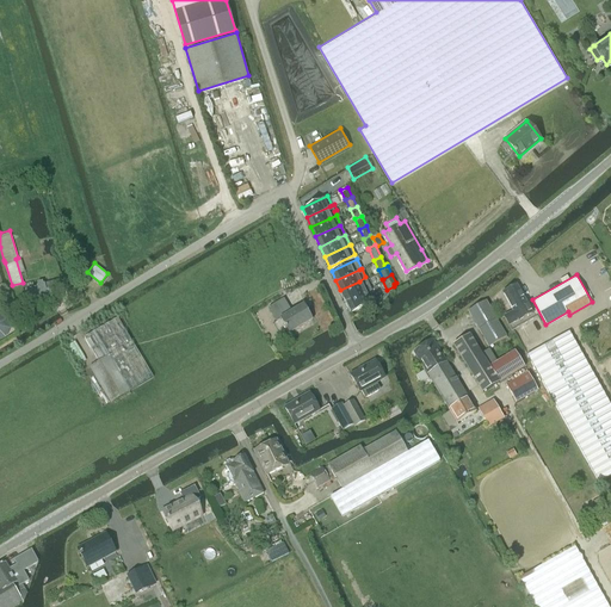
[(65,276),(43,280),(42,278),(37,279),(37,283),(36,283),(37,284),(25,287),(29,302),(49,296),(50,299),(53,298),(51,296),(56,295),(54,286),(67,284),(65,276)]
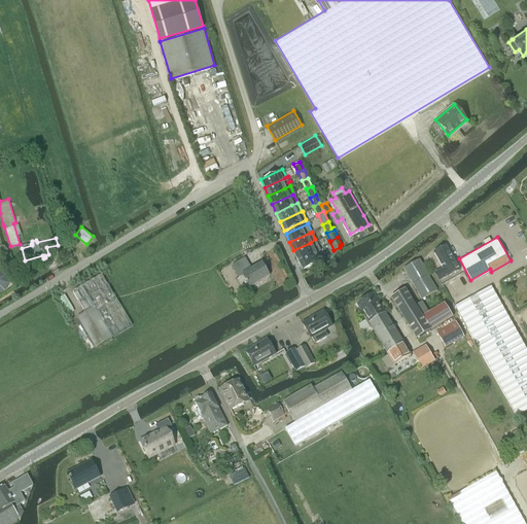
[(310,243),(293,250),(297,258),(318,249),(320,248),(315,239),(310,243)]
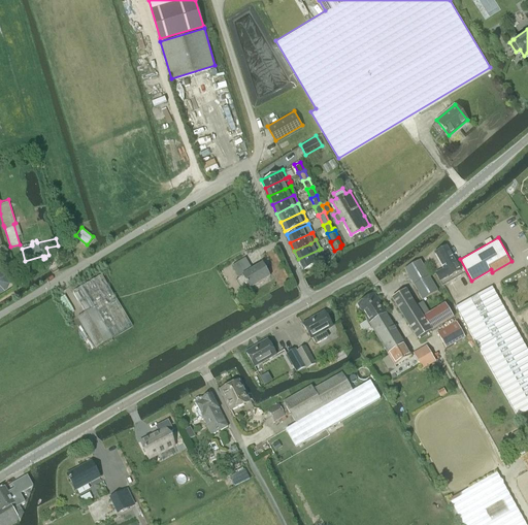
[(59,255),(71,252),(69,244),(57,248),(59,255)]
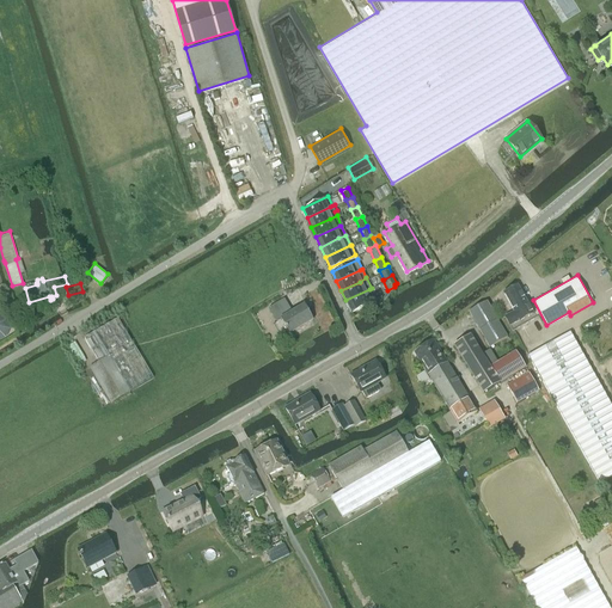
[(503,292),(513,309),(505,314),(512,327),(534,314),(516,283),(503,292)]
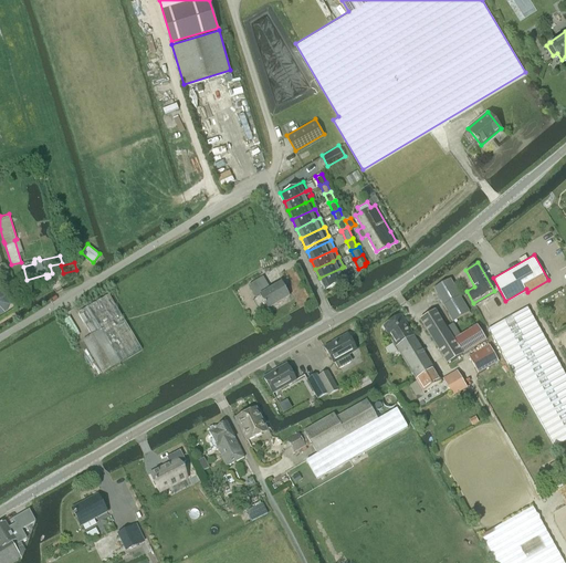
[(347,280),(346,278),(342,268),(320,278),(324,288),(341,280),(342,282),(347,280)]
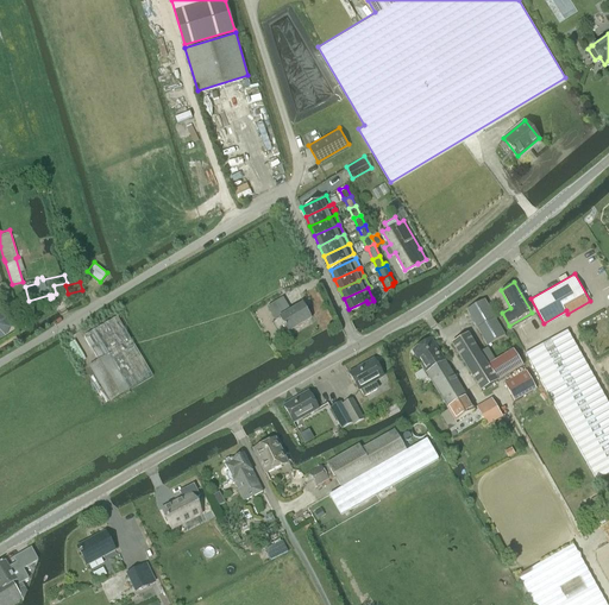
[(288,309),(281,296),(267,303),(275,317),(280,315),(288,329),(311,315),(302,301),(288,309)]
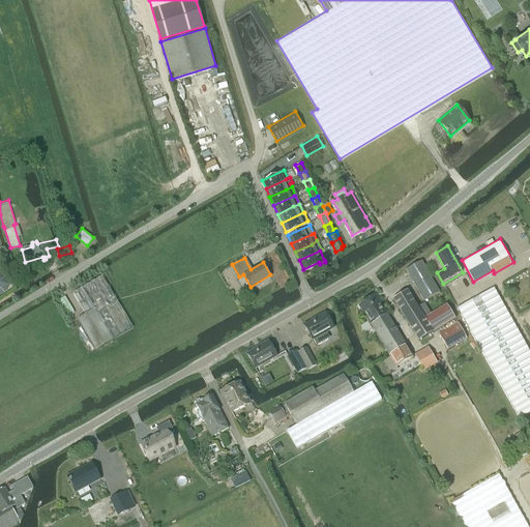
[(421,259),(406,268),(423,299),(439,290),(421,259)]
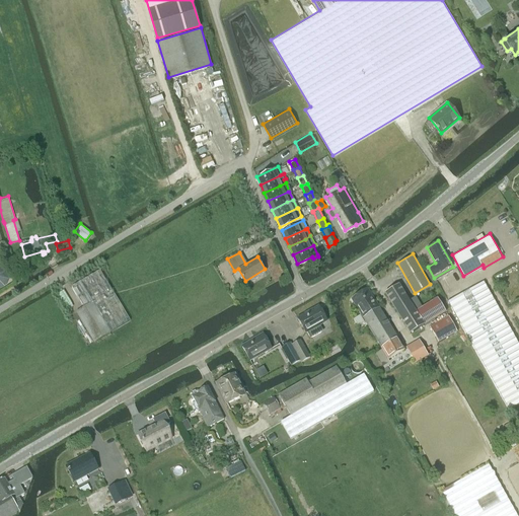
[(76,310),(93,340),(130,318),(99,268),(71,284),(84,305),(76,310)]
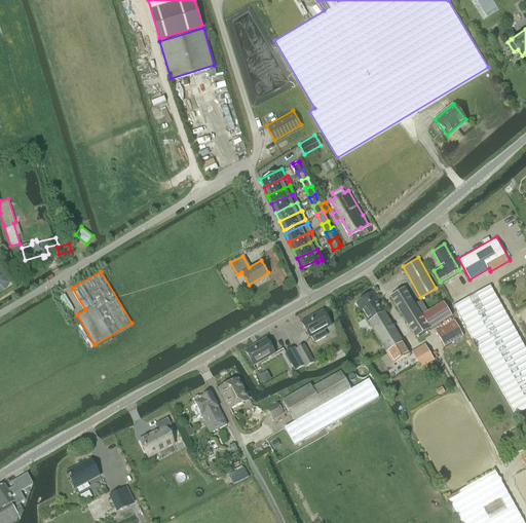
[(525,347),(490,283),(453,303),(516,413),(525,407),(525,347)]
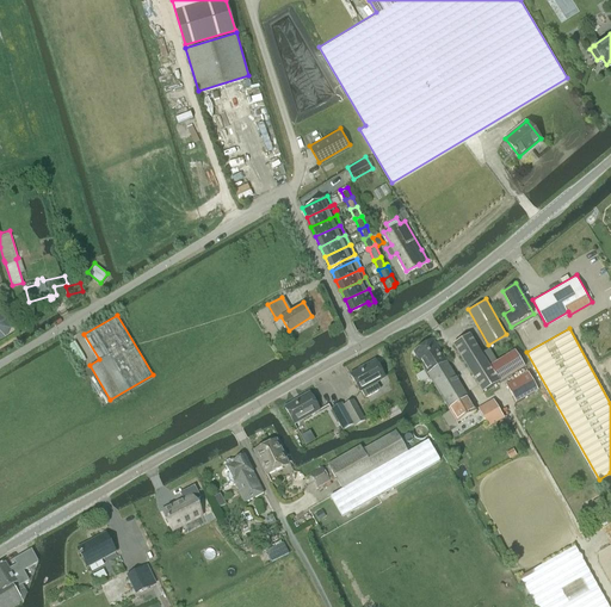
[(452,342),(482,391),(524,365),(514,348),(497,359),(488,346),(481,351),(469,332),(452,342)]
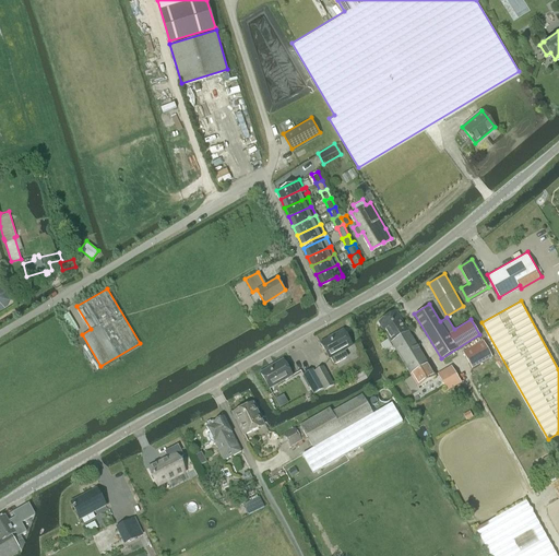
[(395,309),(378,320),(388,336),(380,342),(384,349),(392,344),(409,373),(428,362),(407,329),(395,309)]
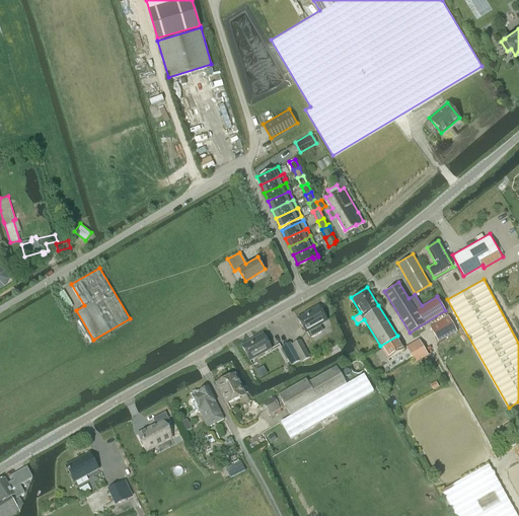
[(326,318),(318,304),(297,316),(305,330),(306,329),(309,337),(322,328),(319,322),(326,318)]
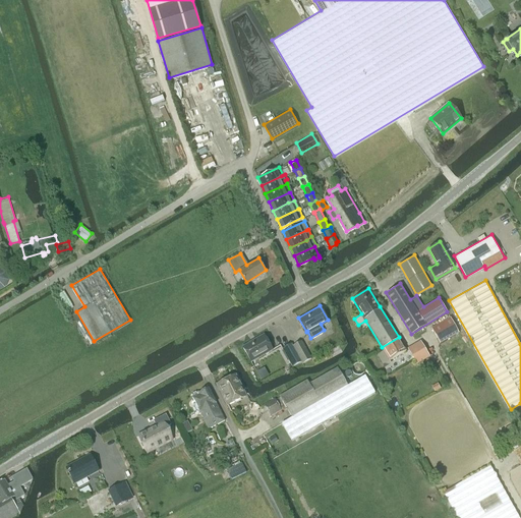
[(440,342),(458,331),(450,315),(430,326),(440,342)]
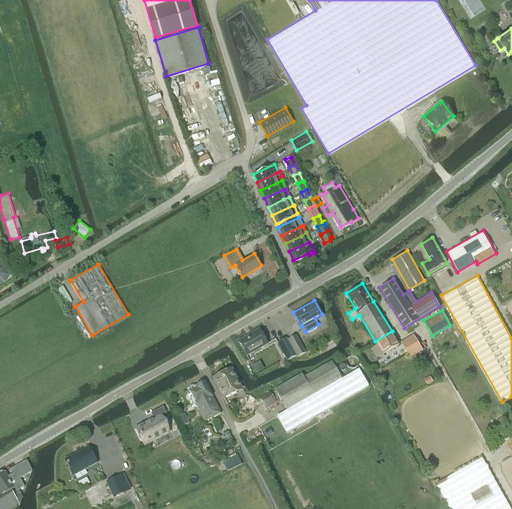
[(238,339),(246,353),(267,341),(259,327),(238,339)]
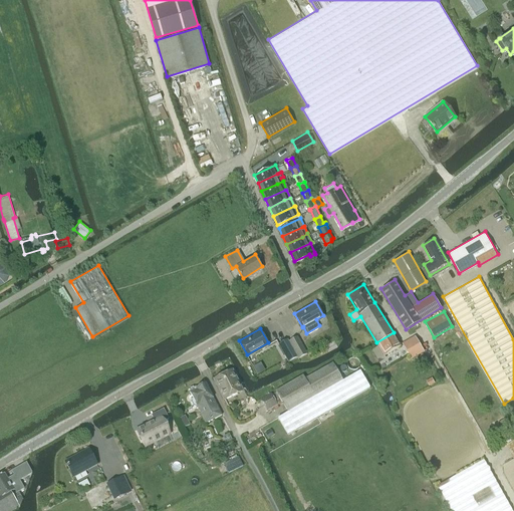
[(378,344),(371,348),(377,357),(401,344),(394,332),(376,342),(378,344)]
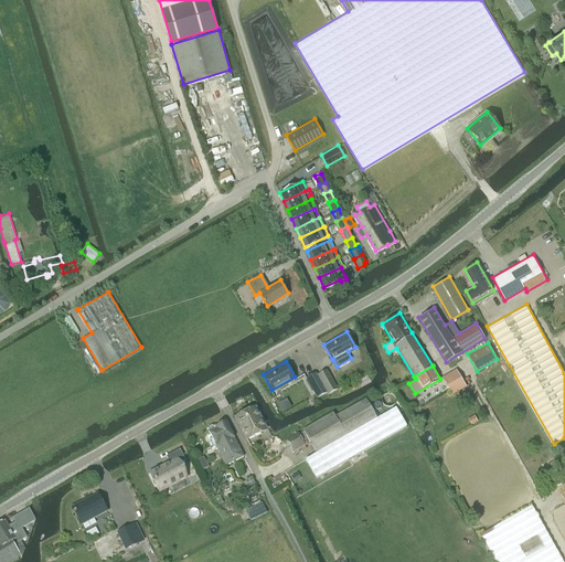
[(338,386),(327,368),(317,373),(327,390),(328,392),(338,386)]
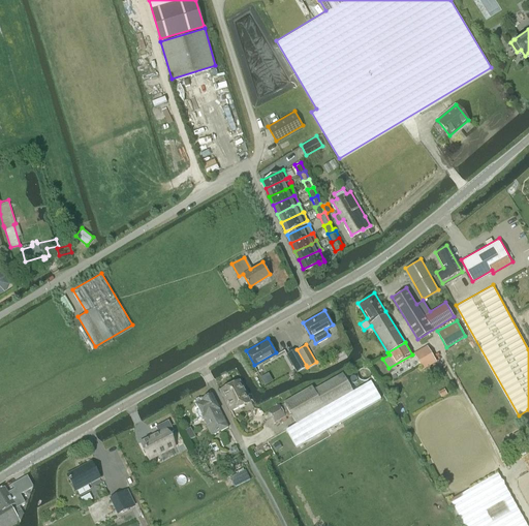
[(423,367),(434,361),(425,344),(413,351),(423,367)]
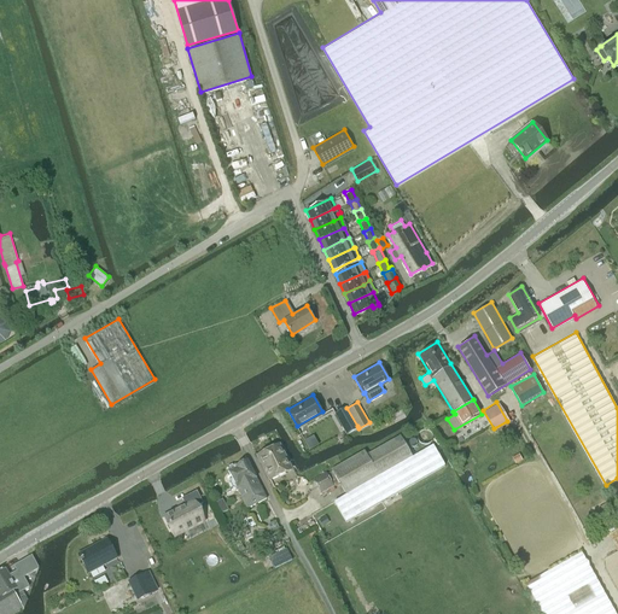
[(334,411),(348,432),(357,426),(347,408),(345,405),(334,411)]
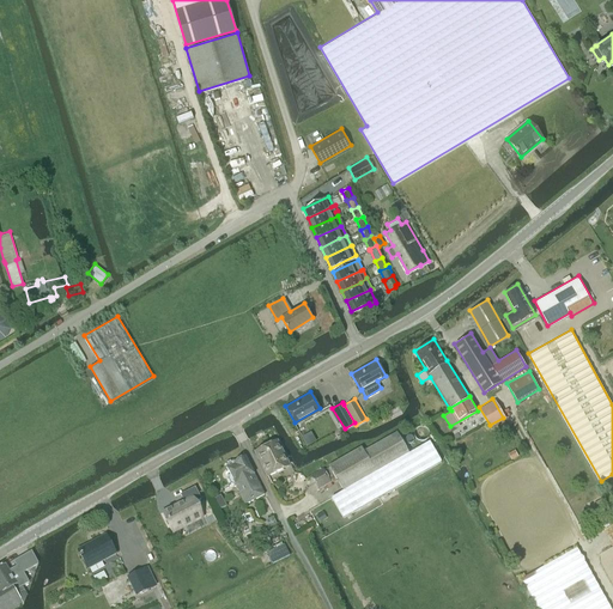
[(396,430),(363,449),(360,444),(328,463),(329,464),(325,467),(332,480),(337,476),(344,488),(331,495),(343,516),(441,460),(429,439),(408,451),(396,430)]
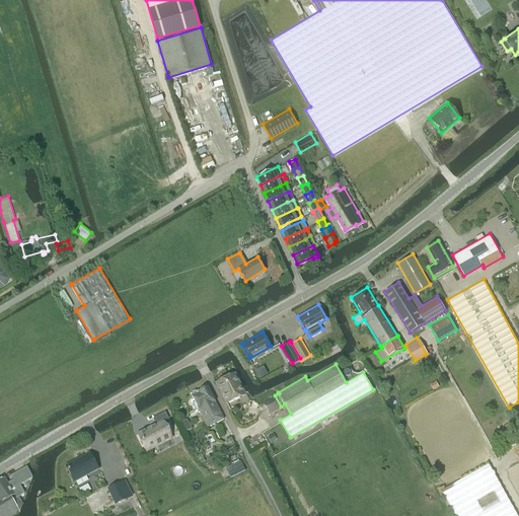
[(234,372),(216,380),(226,401),(244,392),(234,372)]
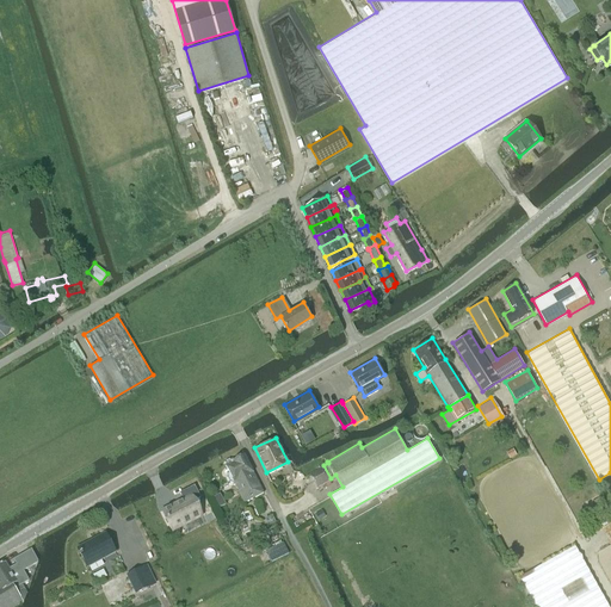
[(234,479),(244,500),(263,490),(245,453),(233,459),(230,458),(226,460),(226,464),(229,470),(228,475),(230,479),(234,479)]
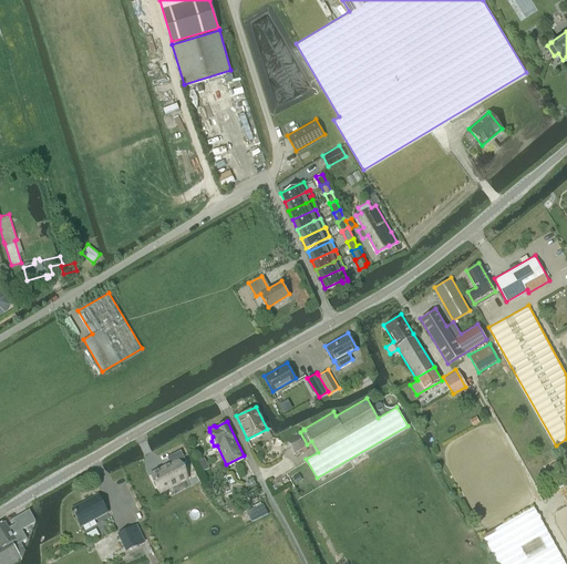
[(298,432),(288,439),(294,450),(305,443),(298,432)]
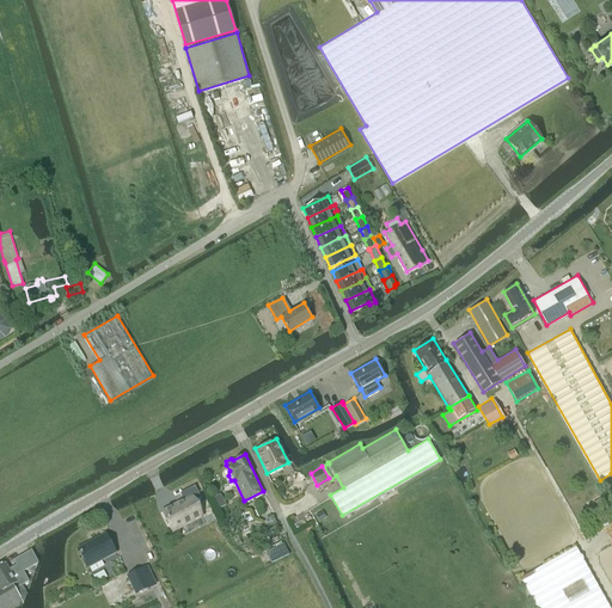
[(183,497),(163,509),(171,526),(182,521),(183,523),(202,514),(194,498),(200,496),(194,484),(181,491),(183,497)]
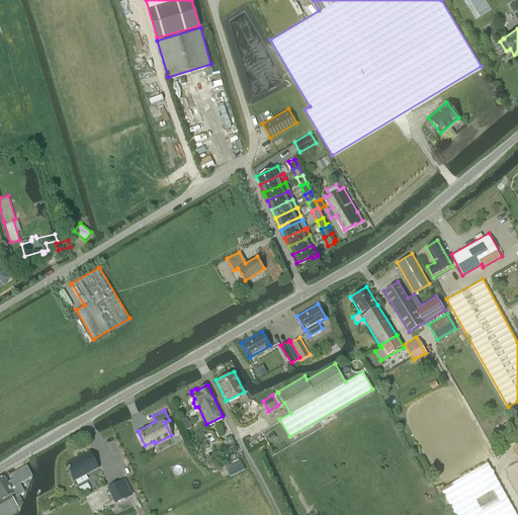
[(185,417),(179,420),(184,429),(190,425),(185,417)]
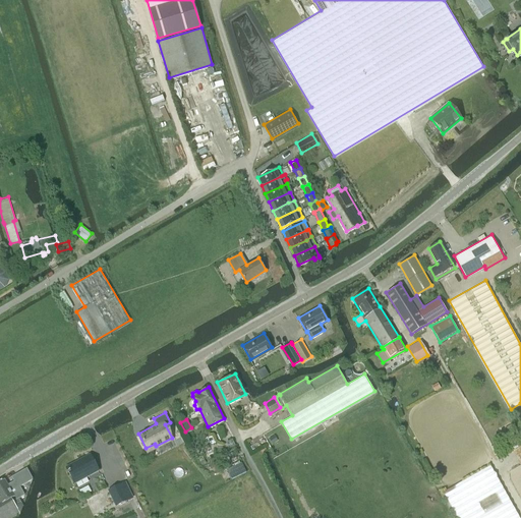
[(90,452),(65,465),(73,481),(99,468),(90,452)]
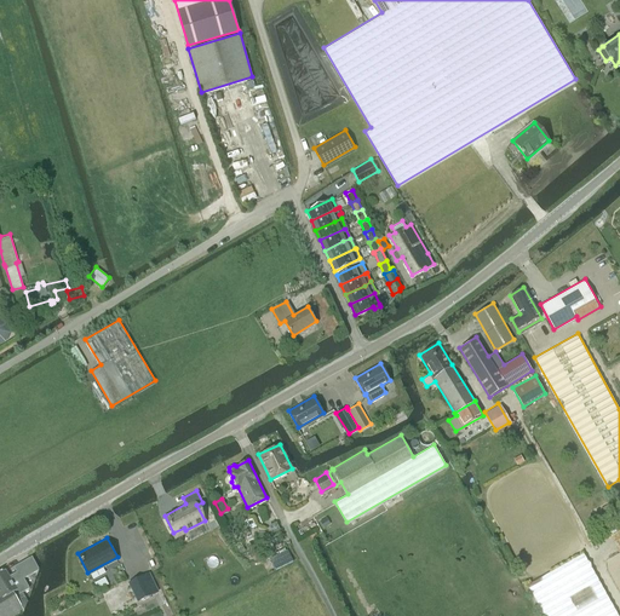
[(275,568),(293,558),(287,547),(270,556),(275,568)]
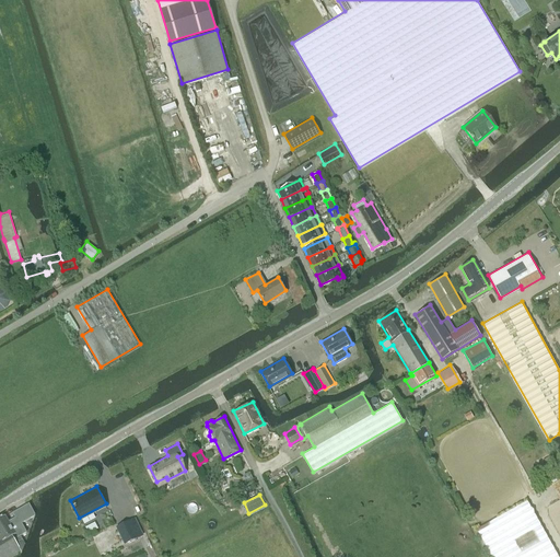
[(490,556),(559,556),(526,499),(475,529),(490,556)]
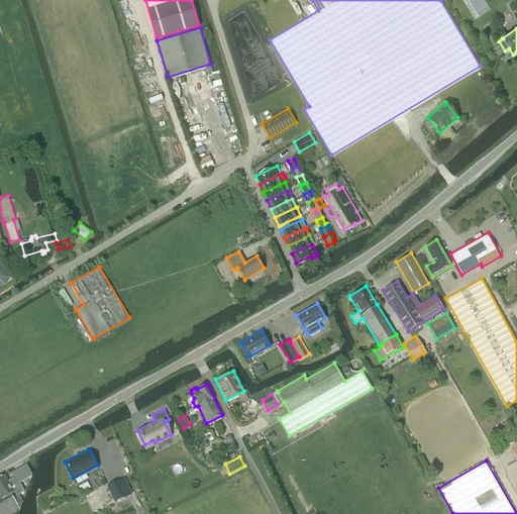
[(13,476),(7,480),(4,475),(0,477),(0,513),(6,513),(19,507),(19,508),(23,500),(18,493),(24,489),(19,482),(31,474),(32,473),(26,463),(11,472),(13,476)]
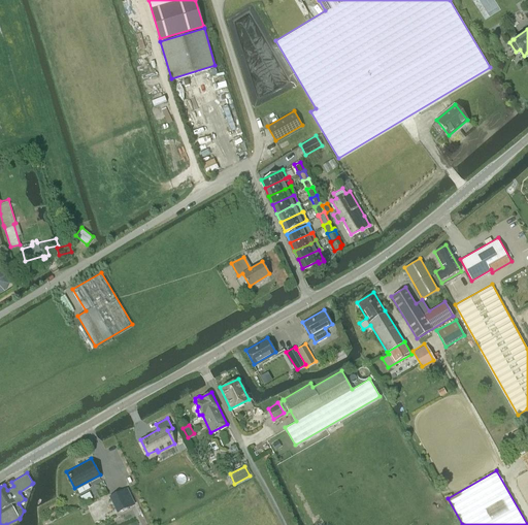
[(121,489),(108,494),(117,512),(129,505),(121,489)]
